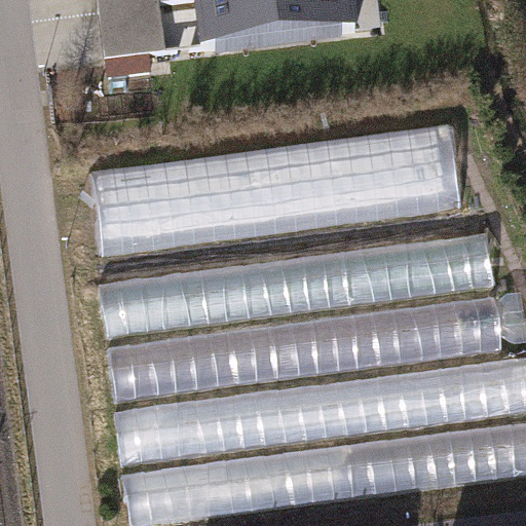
[(97,0),(105,65),(166,58),(159,0),(97,0)]
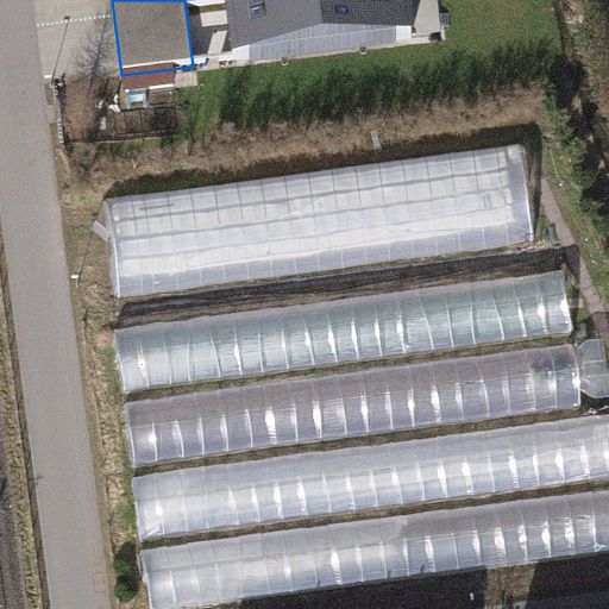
[(242,0),(220,2),(227,62),(409,41),(405,0),(242,0)]
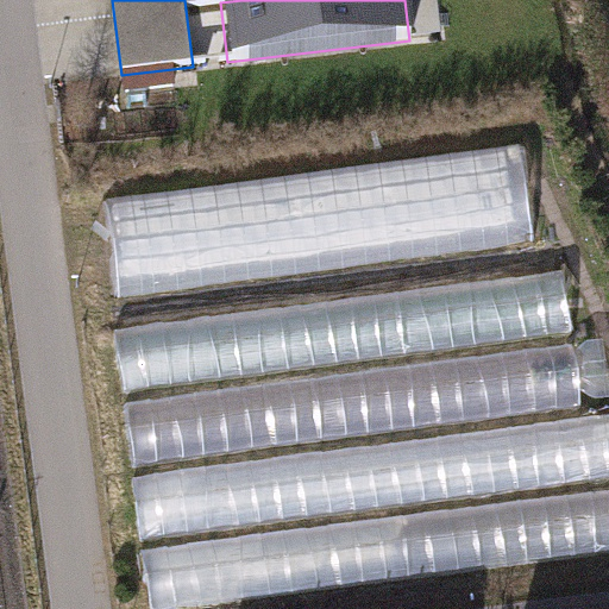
[(519,140),(108,202),(123,302),(534,240),(519,140)]
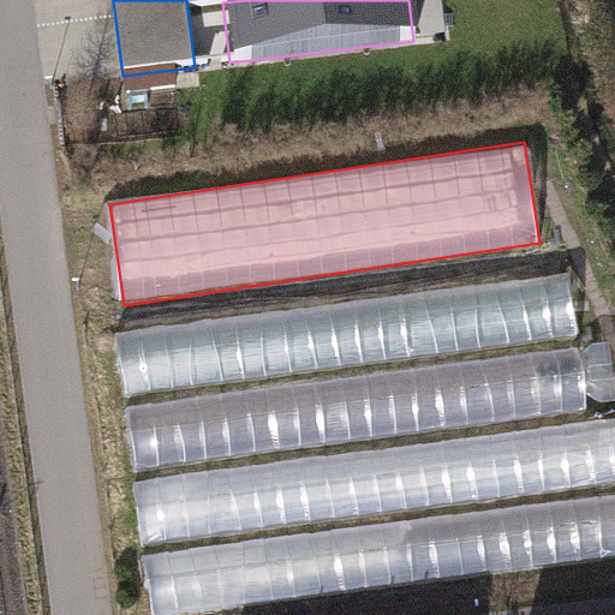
[(569,279),(117,338),(124,394),(577,335),(569,279)]
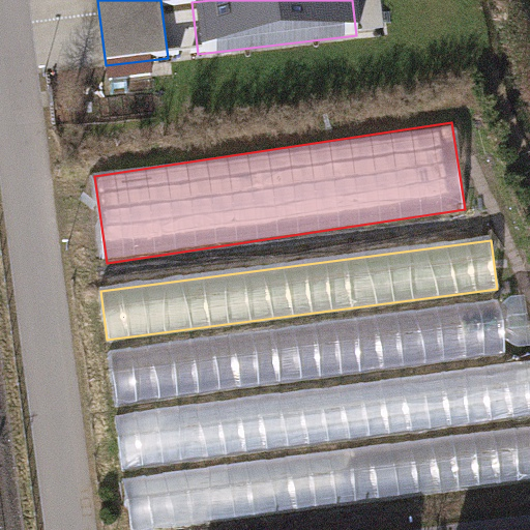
[(499,303),(110,356),(116,405),(506,353),(499,303)]
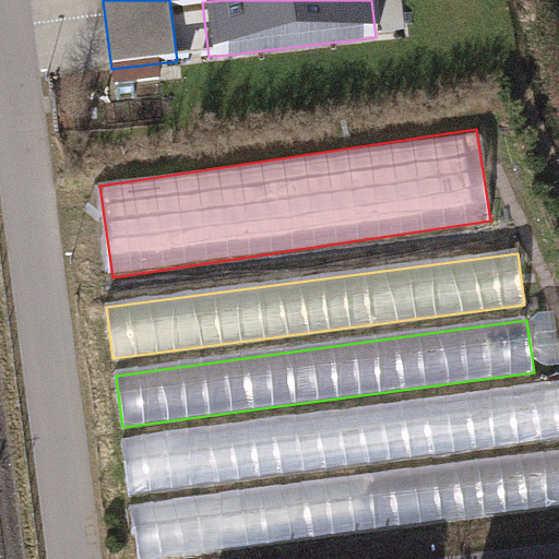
[(558,385),(123,443),(130,496),(558,439),(558,385)]
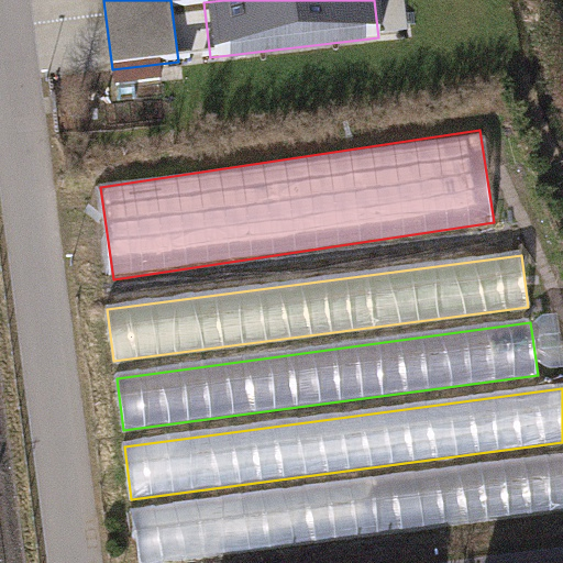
[(562,459),(136,515),(142,562),(168,562),(562,510),(562,459)]
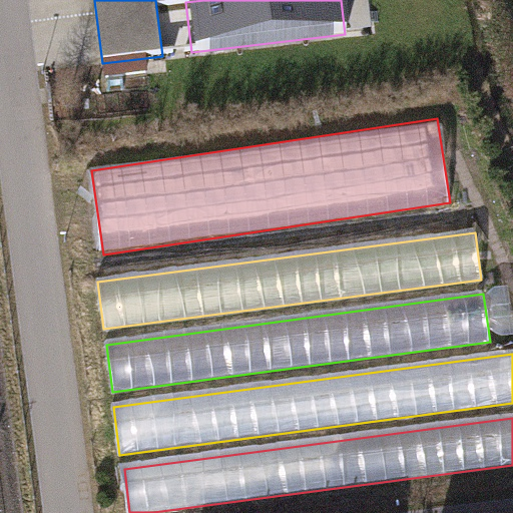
All buildings are outlined.
